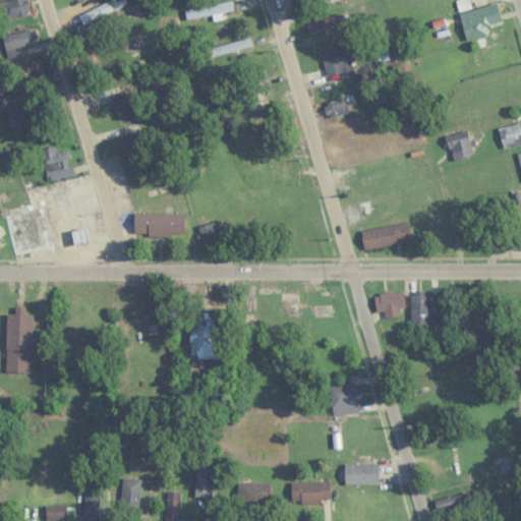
[(9,15),(27,12),(24,0),(9,0),(7,1),(9,15)]
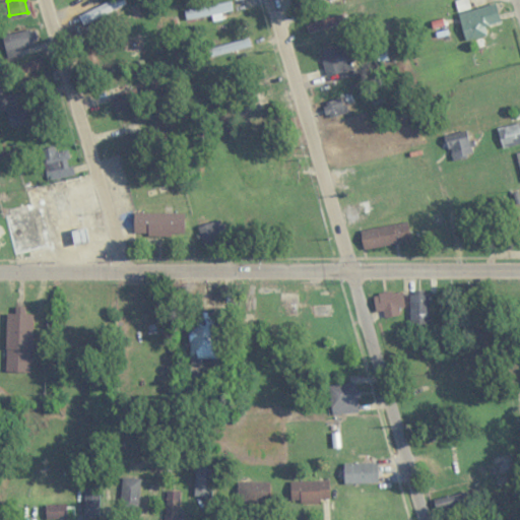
[(83,24),(126,4),(123,0),(114,0),(79,17),(83,24)]
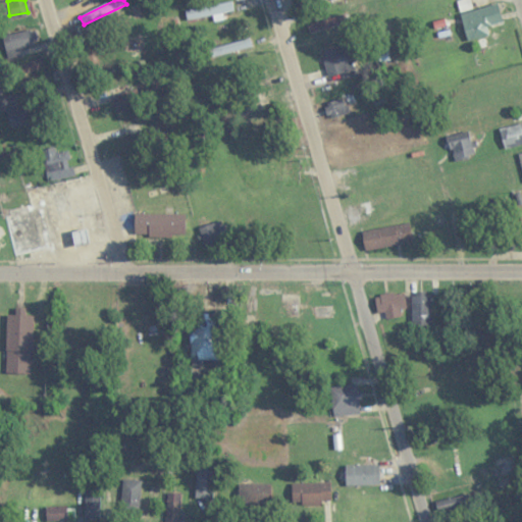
[(233,12),(232,2),(185,9),(187,19),(233,12)]
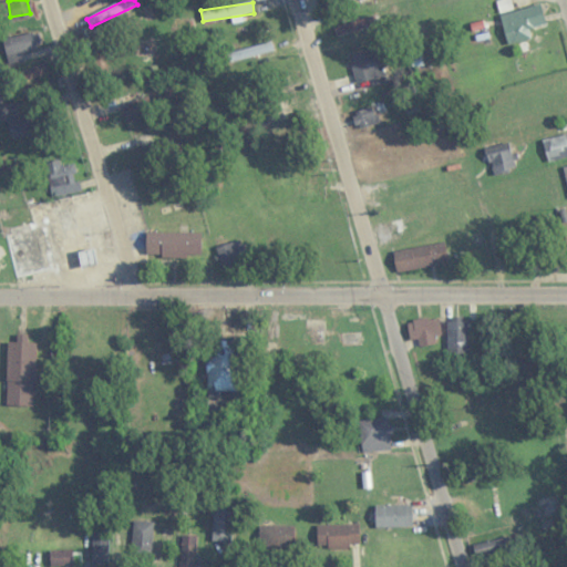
[(545,23),(540,4),(500,14),(508,44),(532,39),(528,28),(545,23)]
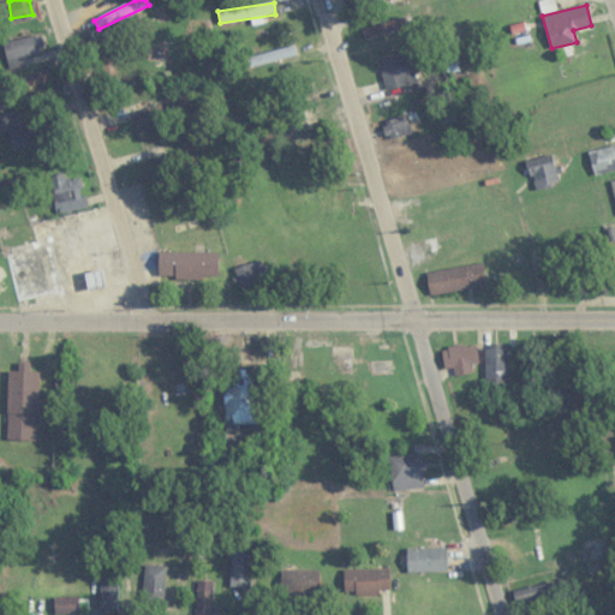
[(364,39),(406,28),(405,18),(362,28),(364,39)]
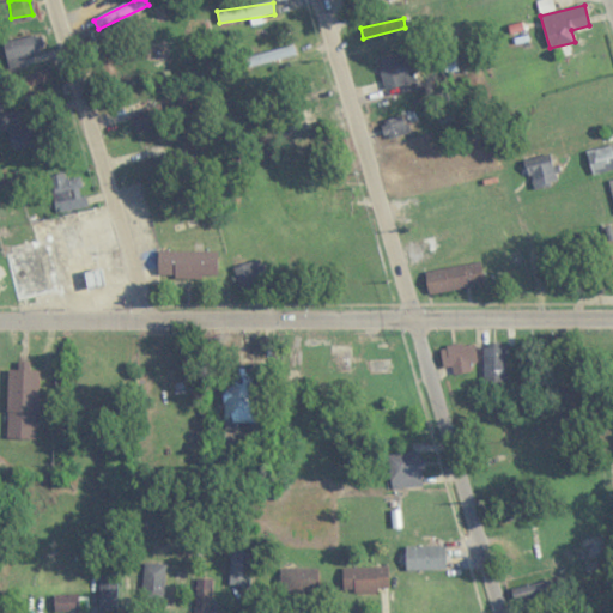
[(10,59),(44,53),(41,35),(6,41),(10,59)]
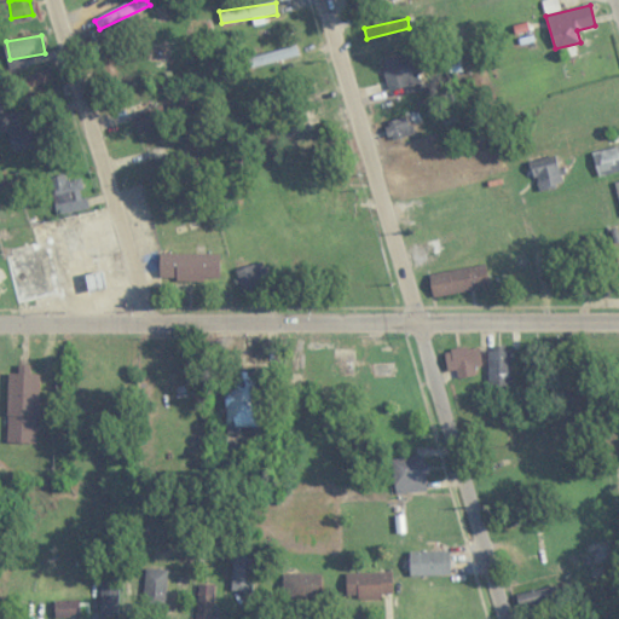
[(249,57),(250,67),(299,57),(296,47),(249,57)]
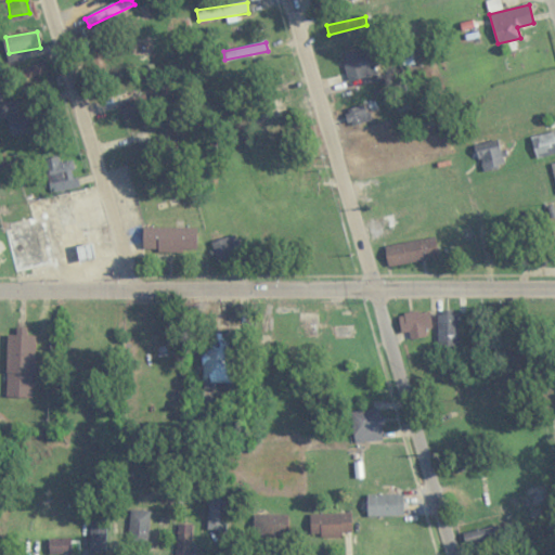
[(376,74),(370,48),(341,55),(349,81),(376,74)]
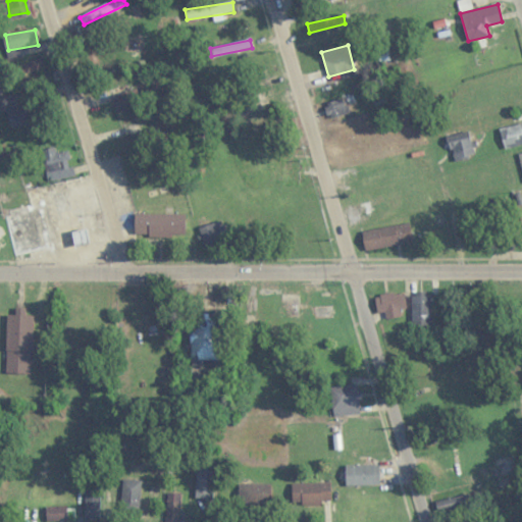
[(20,66),(23,75),(35,72),(32,62),(20,66)]
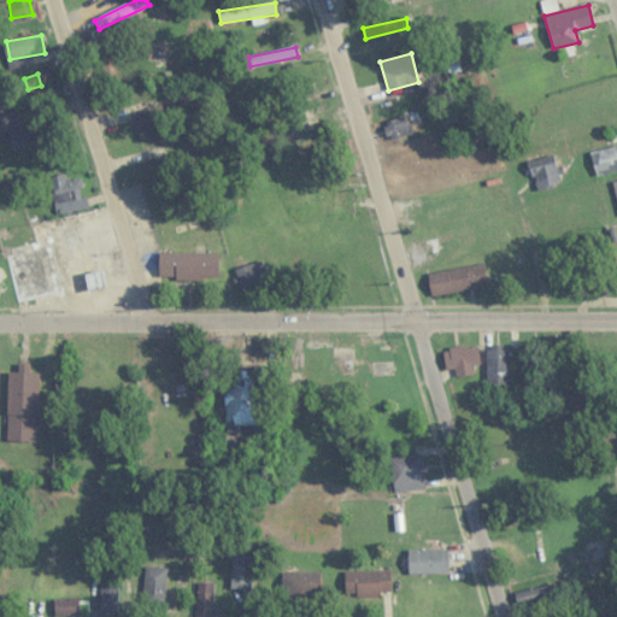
[(131,113),(136,133),(159,127),(154,107),(131,113)]
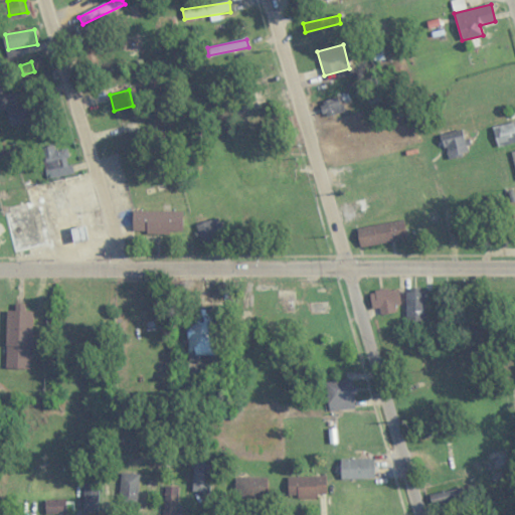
[(16,107),(13,93),(1,96),(7,124),(33,119),(30,104),(16,107)]
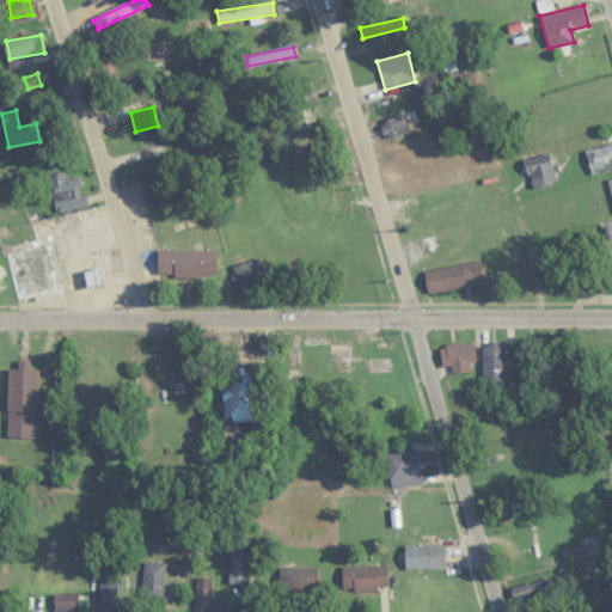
[(386,140),(409,134),(404,115),(381,121),(386,140)]
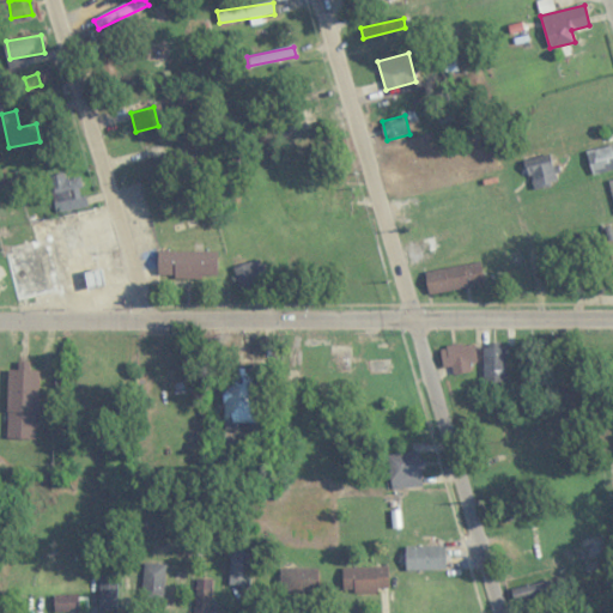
[(612,144),(586,151),(593,175),(612,169),(612,144)]
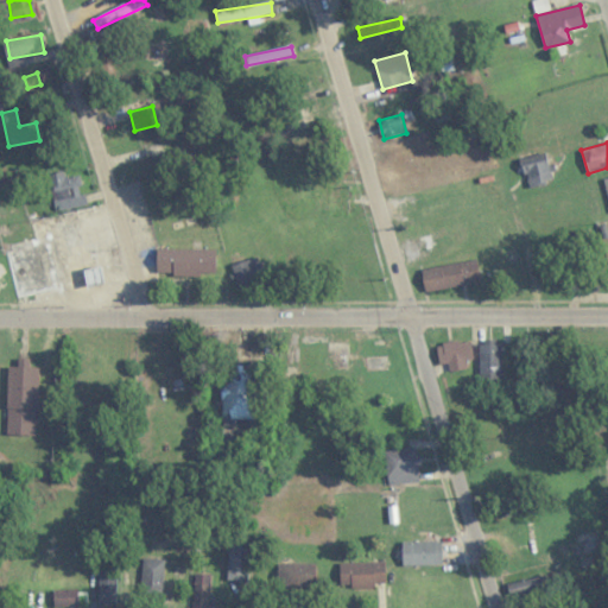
[(555,182),(546,152),(520,159),(529,189),(555,182)]
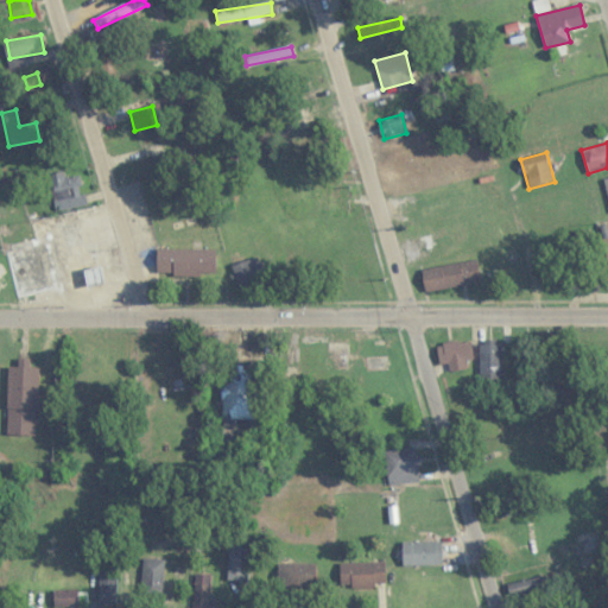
[(78,173),(67,176),(65,171),(48,176),(56,213),(86,206),(78,173)]
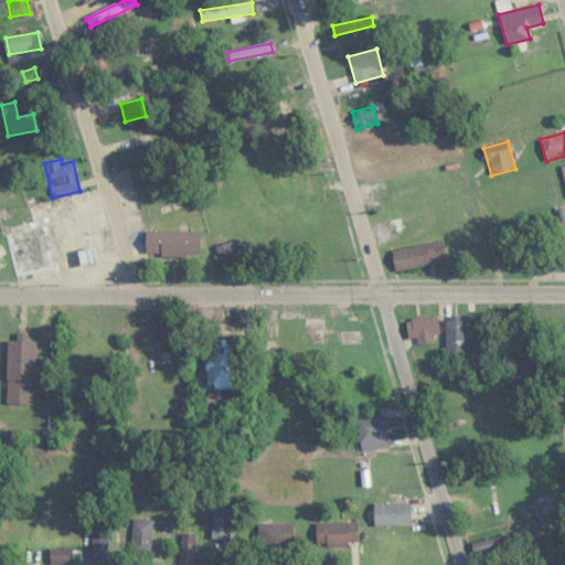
[(147,232),(147,257),(201,257),(201,232),(147,232)]
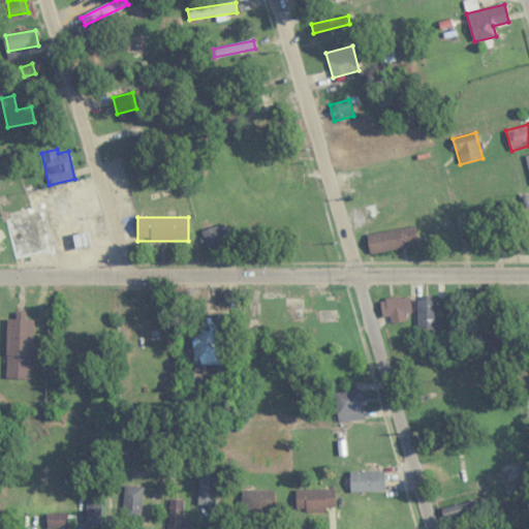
[(201,229),(207,252),(230,247),(225,224),(201,229)]
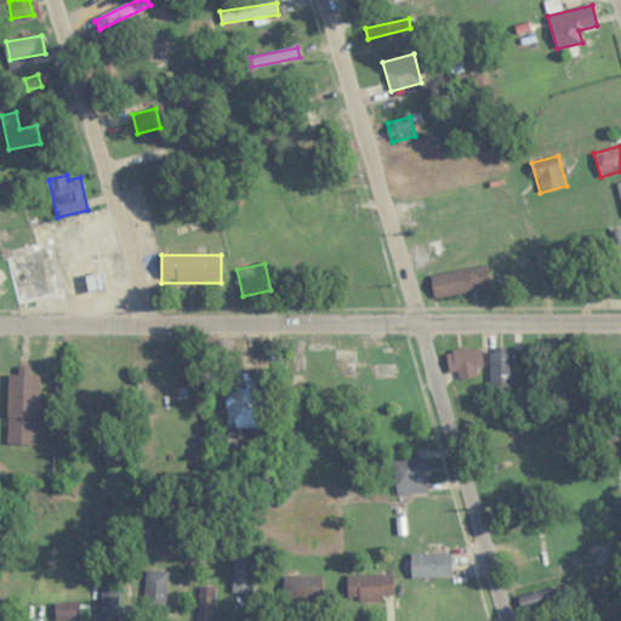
[(431,275),(434,298),(490,288),(486,266),(431,275)]
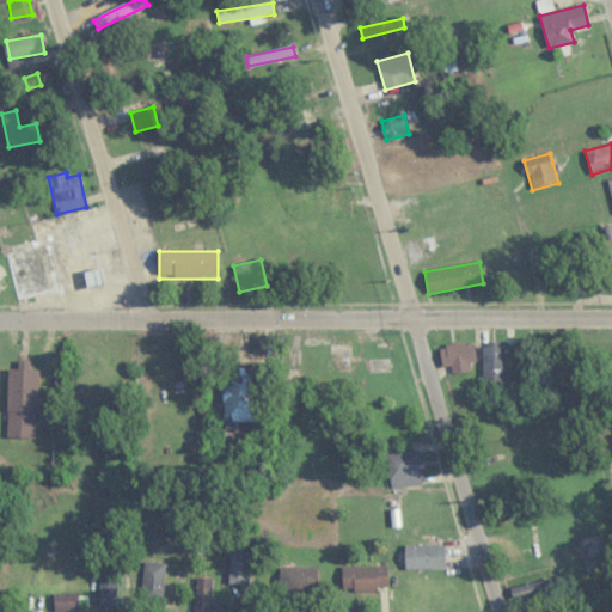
[(442,367),(452,365),(453,372),(477,368),(473,342),(439,348),(442,367)]
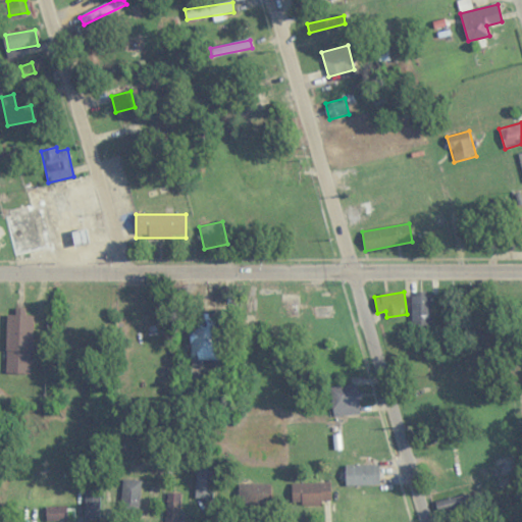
[(431,296),(412,296),(412,331),(431,331),(431,296)]
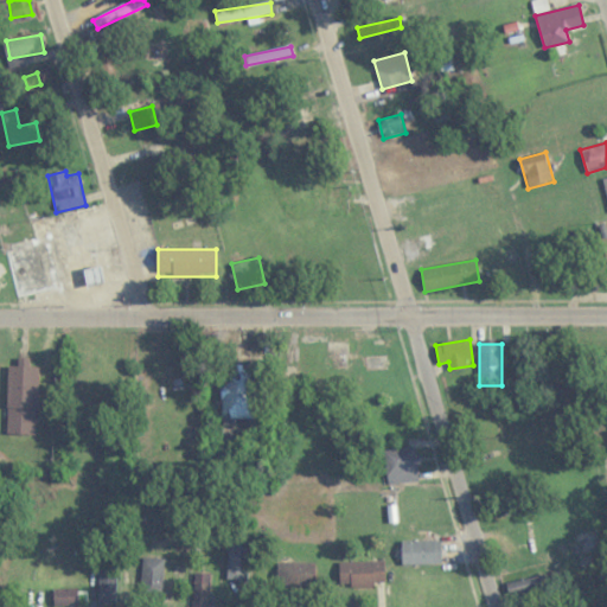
[(37,366),(7,366),(7,434),(37,434),(37,366)]
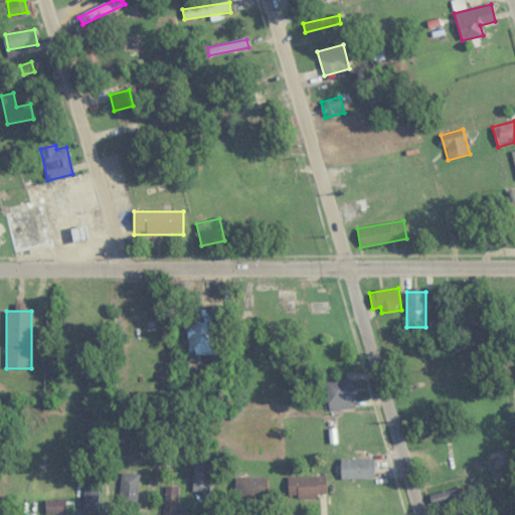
[(189,311),(189,359),(212,360),(212,311),(189,311)]
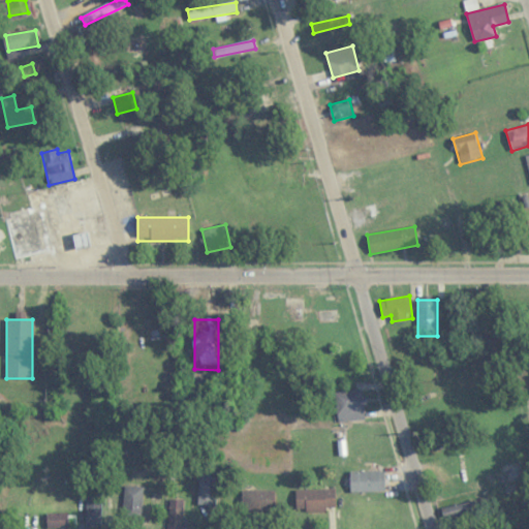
[(335,393),(337,422),(366,419),(364,391),(335,393)]
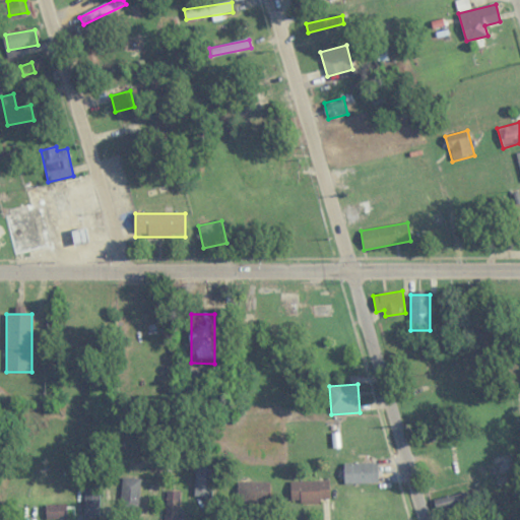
[(213,463),(196,463),(196,498),(213,498),(213,463)]
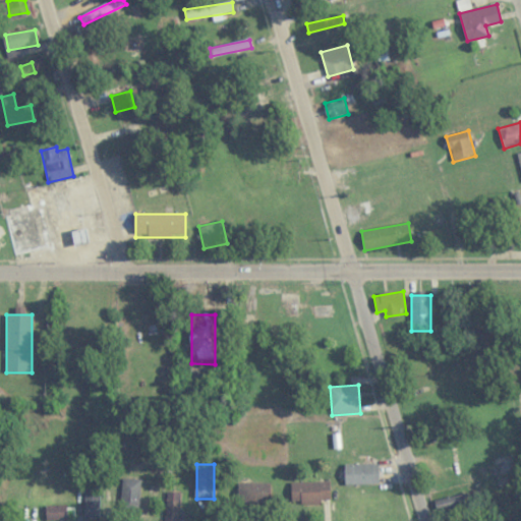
[(379,464),(345,464),(345,484),(379,484),(379,464)]
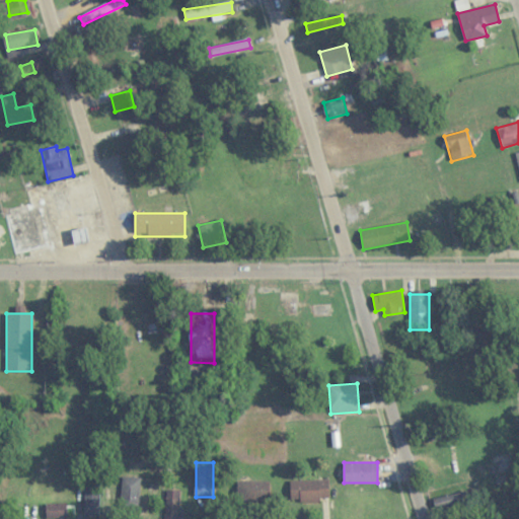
[(139,476),(121,476),(121,510),(139,510),(139,476)]
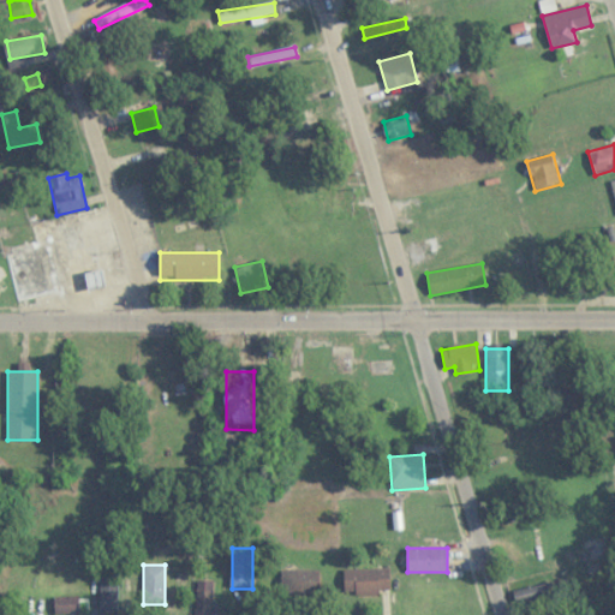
[(344,569),(344,592),(389,592),(389,569),(344,569)]
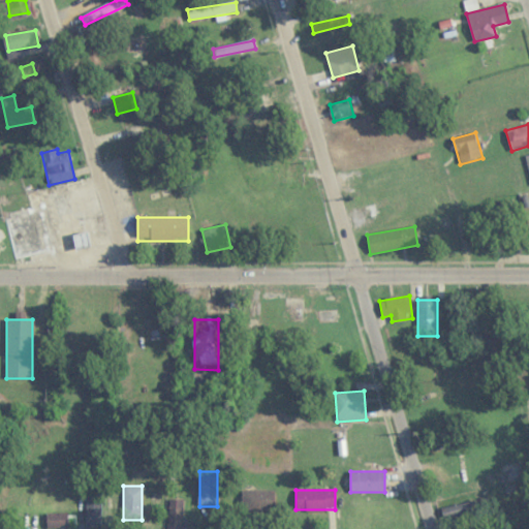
[(242,491),(242,509),(274,509),(274,491),(242,491)]
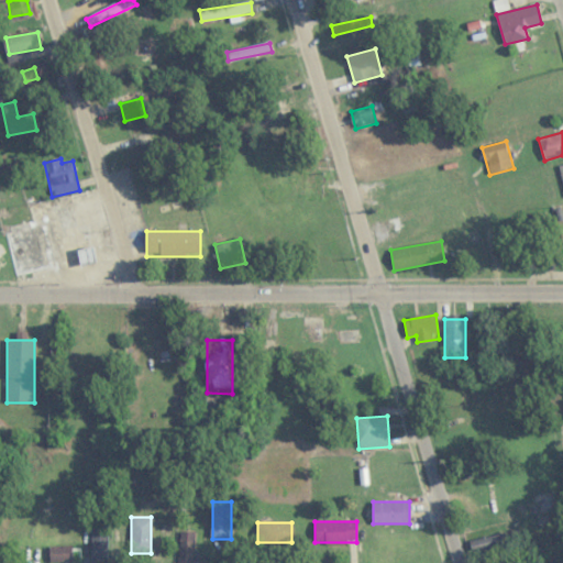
[(91,528),(90,562),(108,562),(108,528),(91,528)]
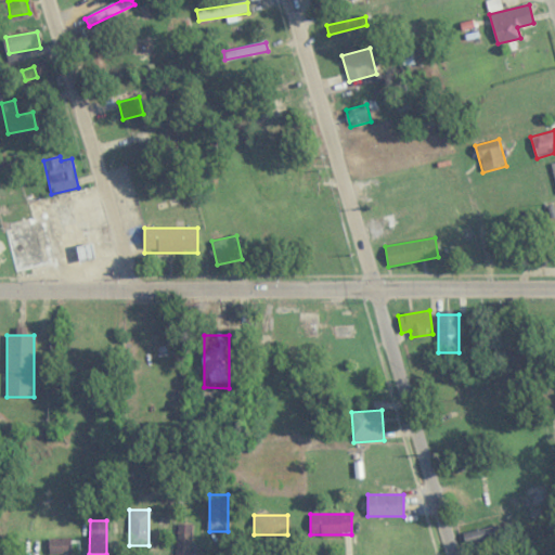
[(191,554),(191,525),(177,525),(177,554),(191,554)]
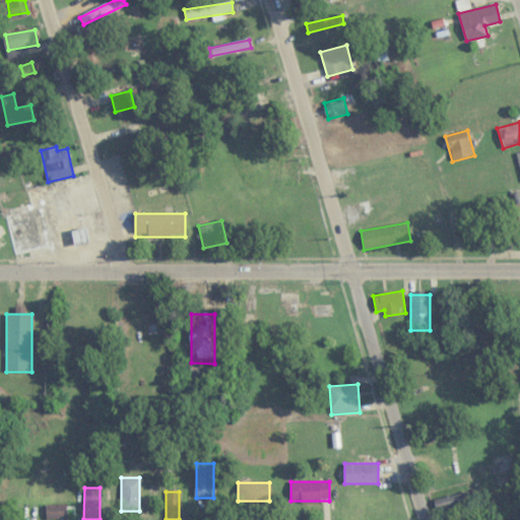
[(443,509),(469,502),(467,493),(440,499),(443,509)]
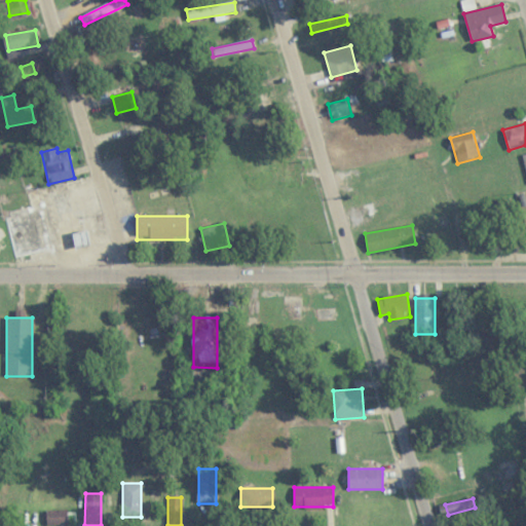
[(69,510),(46,510),(46,525),(69,525),(69,510)]
